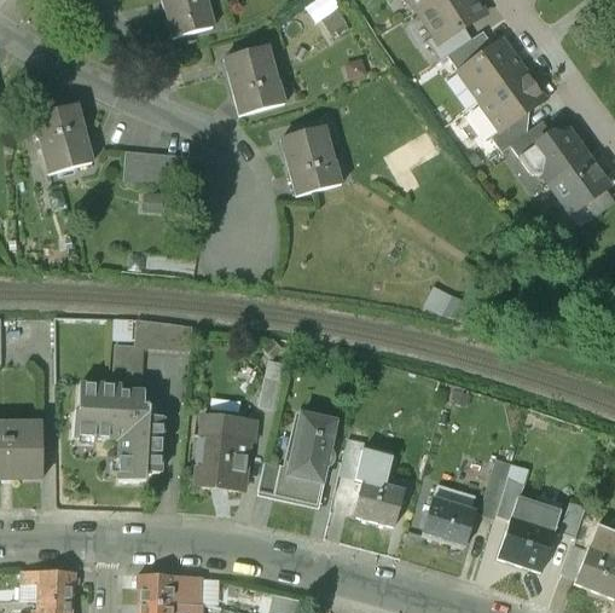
[(164,0),(175,35),(213,25),(206,0),(164,0)]
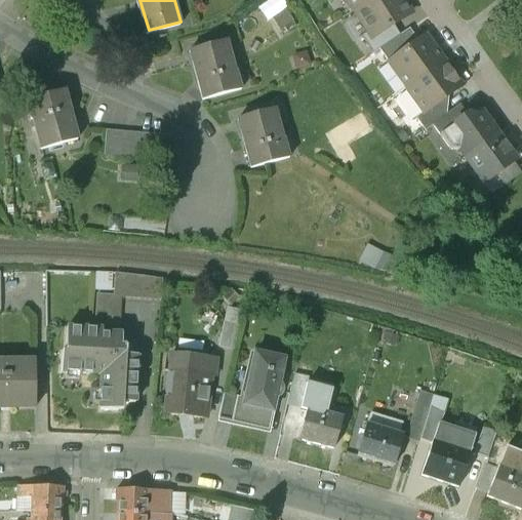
[(366,0),(357,6),(370,27),(374,34),(395,21),(412,9),(406,0),(366,0)]
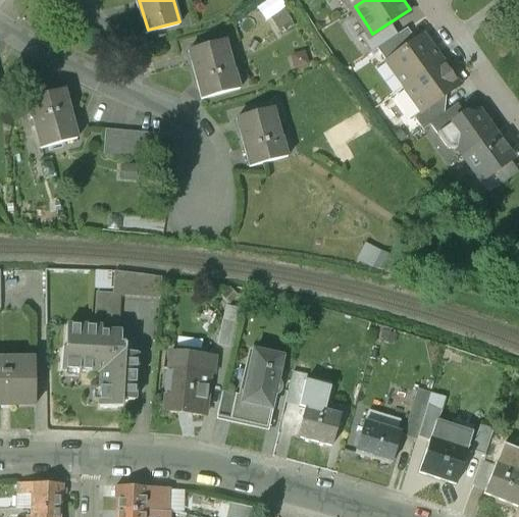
[(393,20),(372,34),(368,27),(362,32),(373,49),(379,45),(378,45),(400,31),(393,20)]
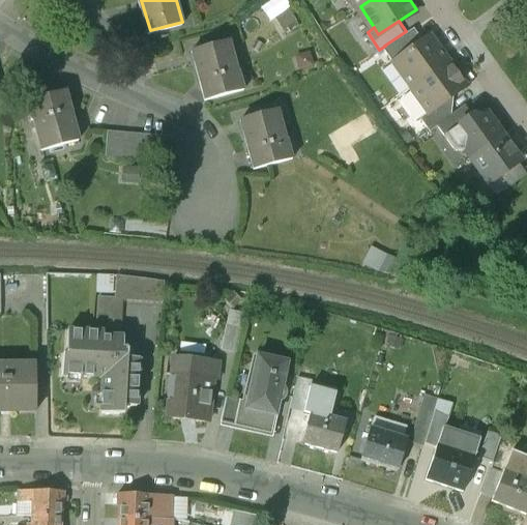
[(406,31),(384,46),(385,46),(394,59),(425,37),(415,25),(406,31)]
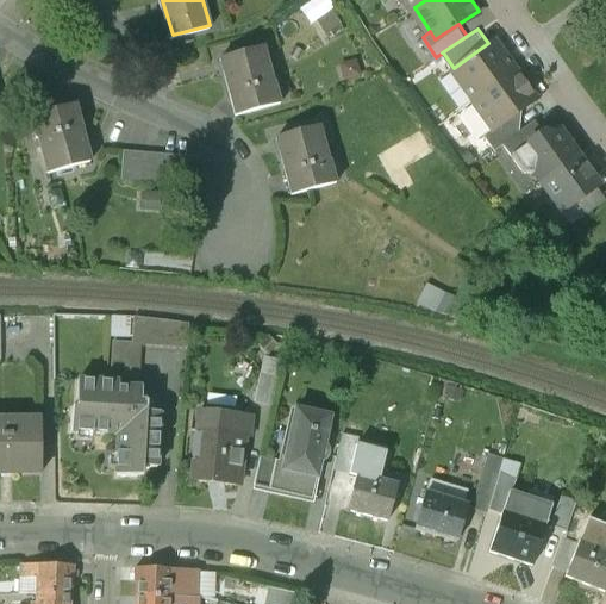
[(488,43),(454,68),(475,97),(517,66),(495,37),(488,43)]
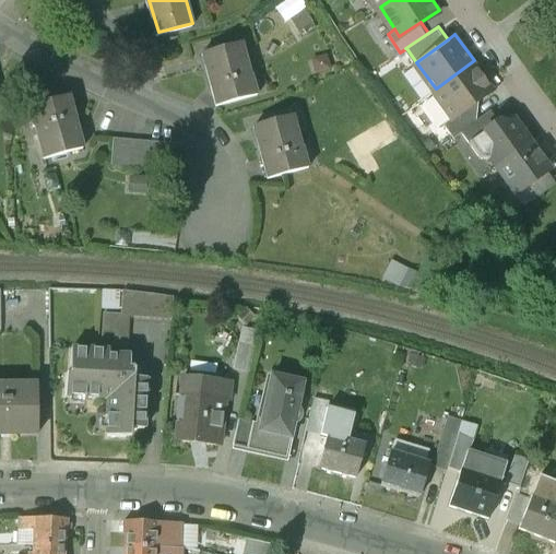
[(241,40),(204,51),(219,102),(258,91),(252,72),(250,72),(241,40)]
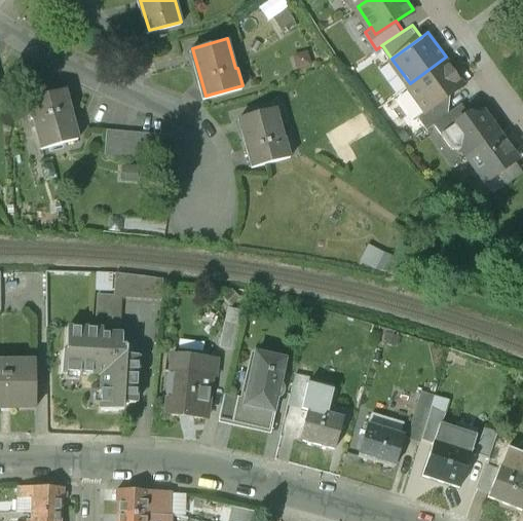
[(410,83),(409,84),(426,108),(427,109),(441,99),(464,81),(447,57),(446,57),(410,83)]
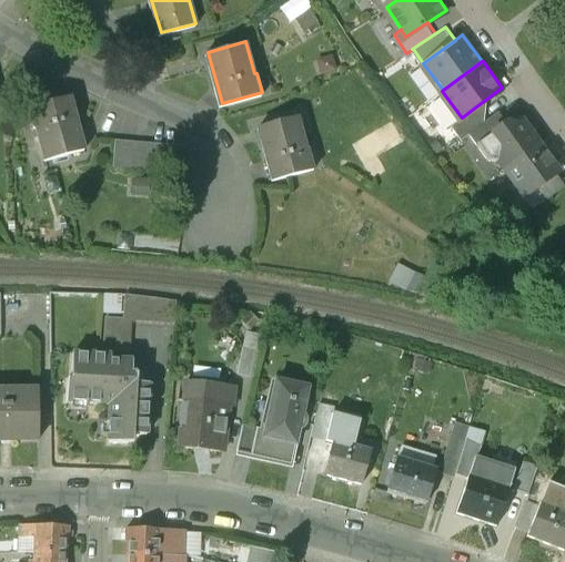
[(72,95),(31,105),(37,124),(39,124),(47,157),(86,147),(72,95)]
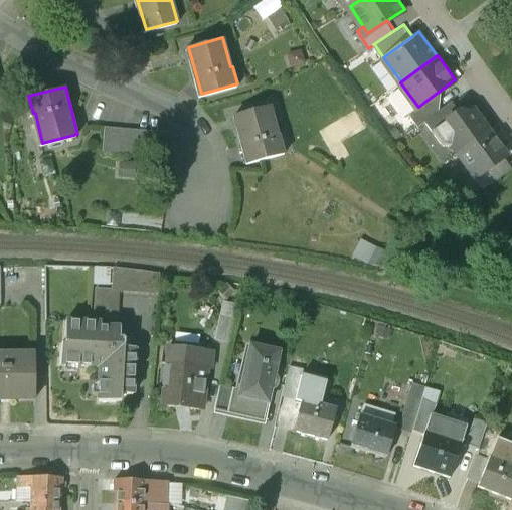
[(432,97),(418,107),(417,106),(409,112),(418,124),(427,118),(440,109),(432,97)]
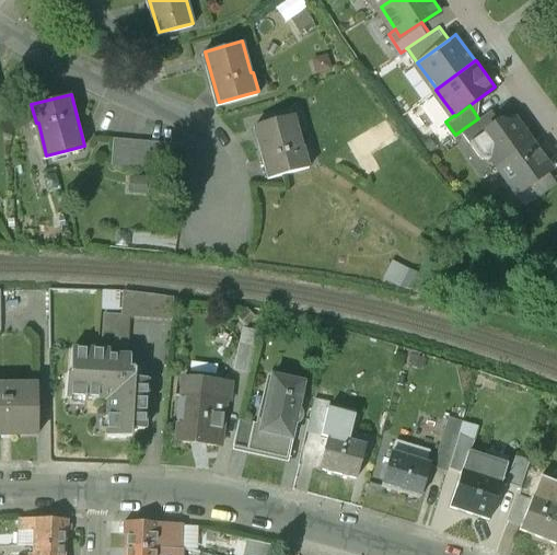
[(478,118),(464,128),(472,140),(500,118),(492,107),(478,118)]
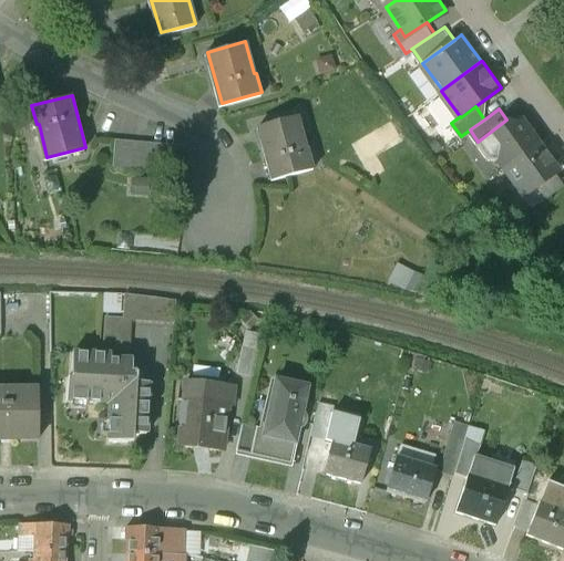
[(298,114),(259,124),(274,177),(315,166),(309,146),(306,147),(298,114)]
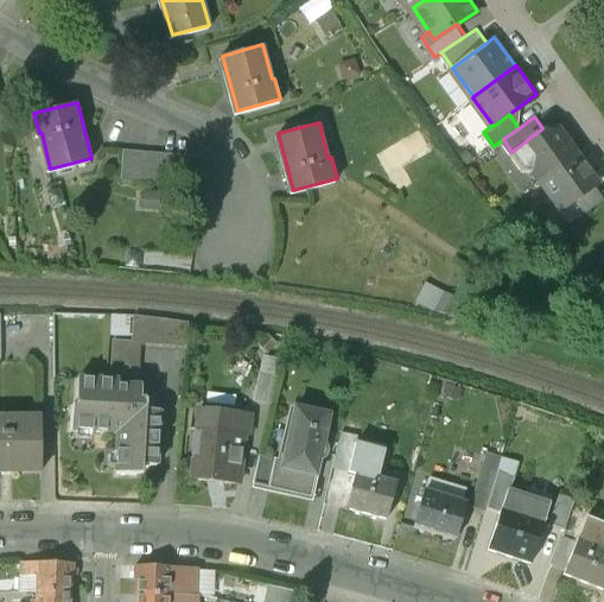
[(425,126),(389,143),(399,162),(434,144),(425,126)]
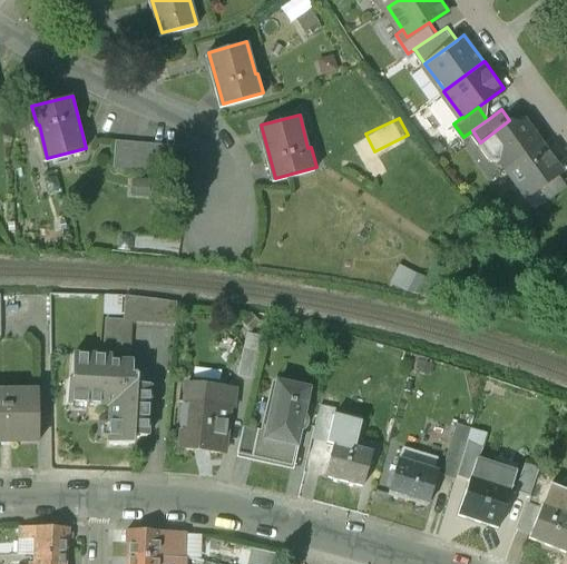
[(509,120),(480,142),(490,157),(501,158),(507,166),(541,141),(525,118),(519,122),(510,121),(509,120)]
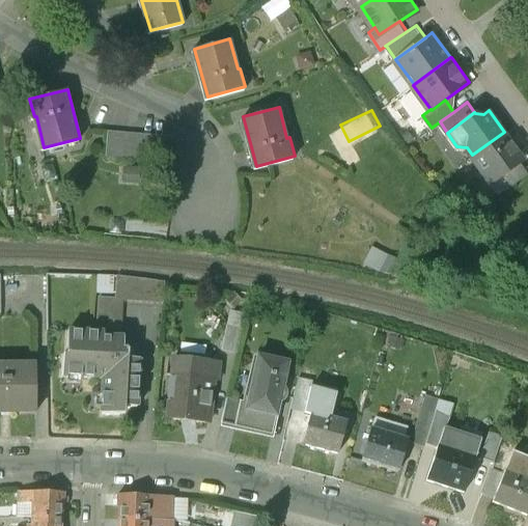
[(177,135),(110,129),(108,153),(175,159),(177,135)]
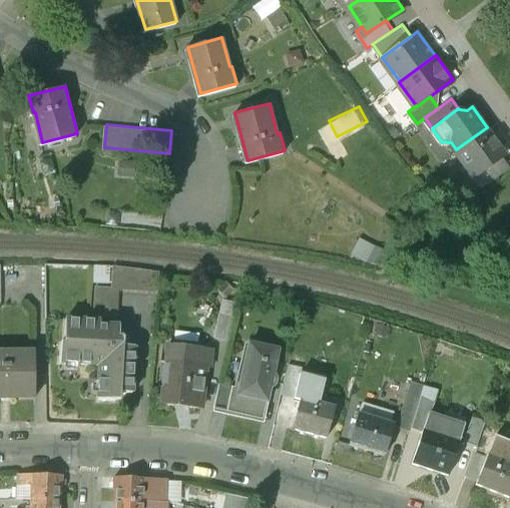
[(487,127),(456,149),(475,175),(487,166),(504,154),(506,153),(487,127)]
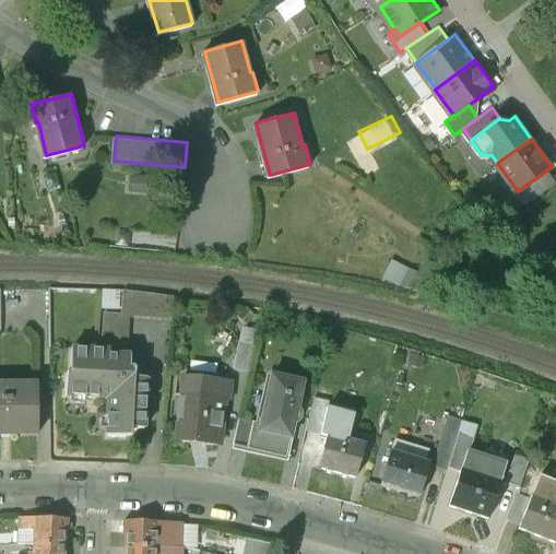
[(549,168),(531,181),(539,192),(555,180),(555,176),(549,168)]
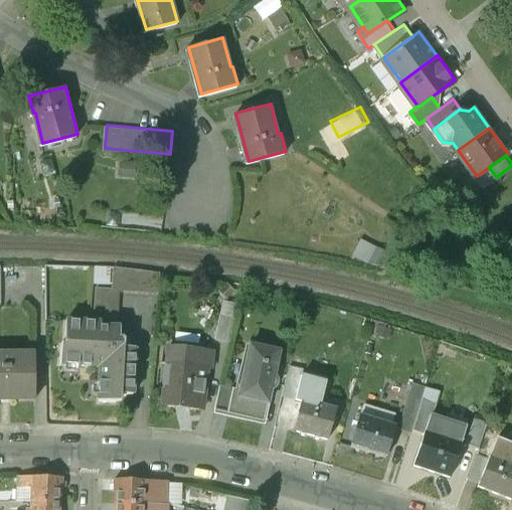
[(113,284),(96,283),(94,313),(118,314),(120,287),(160,289),(162,270),(114,265),(113,284)]
